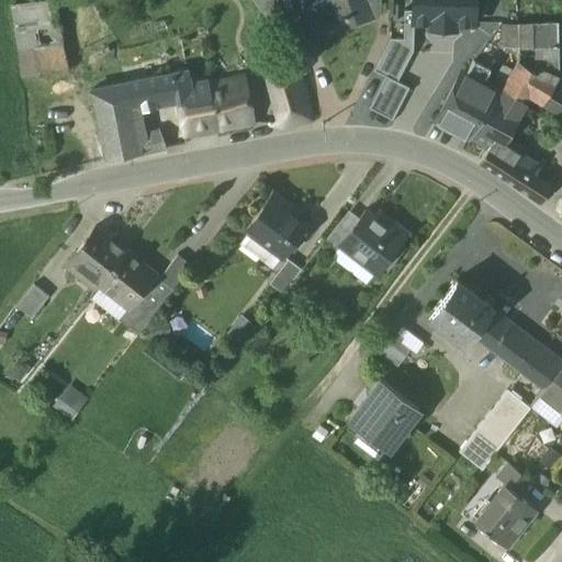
[(53,0),(11,7),(18,51),(35,48),(62,44),(60,37),(53,0)]
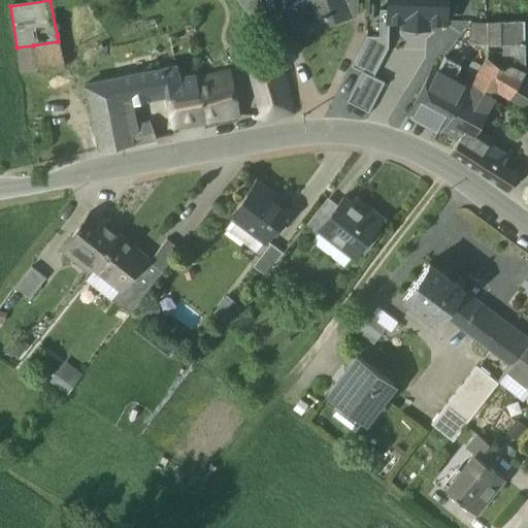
[(258,0),(236,0),(249,15),(263,11),(258,0)]
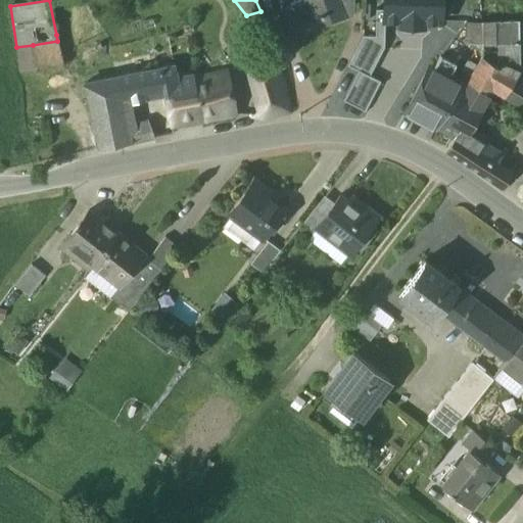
[(336,0),(296,0),(280,6),(290,36),(342,17),(336,0)]
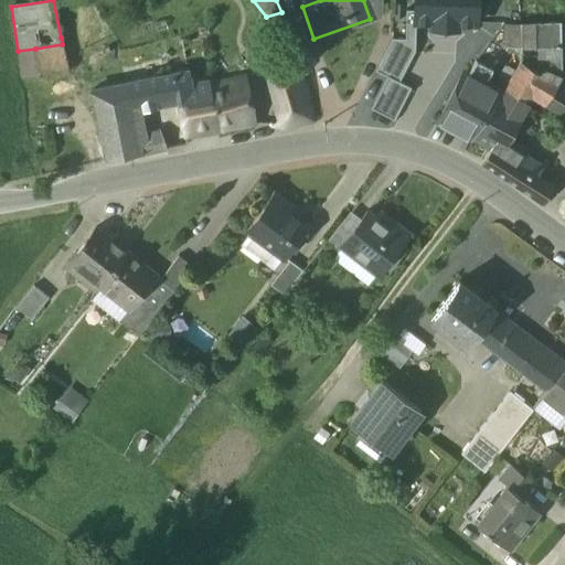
[(363,0),(370,19),(379,16),(379,0),(363,0)]
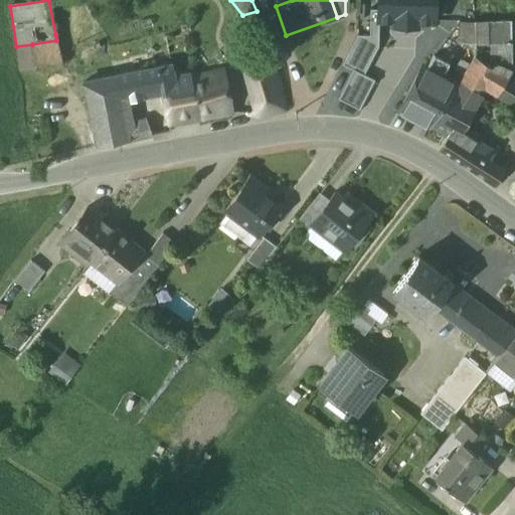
[(378,0),(378,10),(378,20),(395,20),(394,26),(416,26),(416,21),(435,21),(435,0),(378,0)]
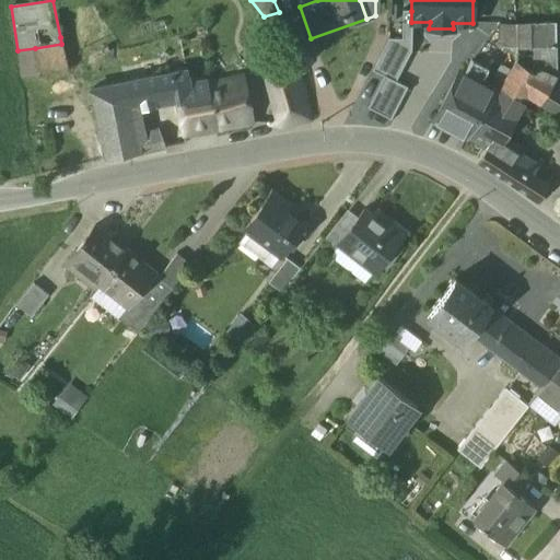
[(396,81),(411,50),(411,22),(411,11),(403,11),(403,39),(388,38),(373,70),(385,76),(396,81)]
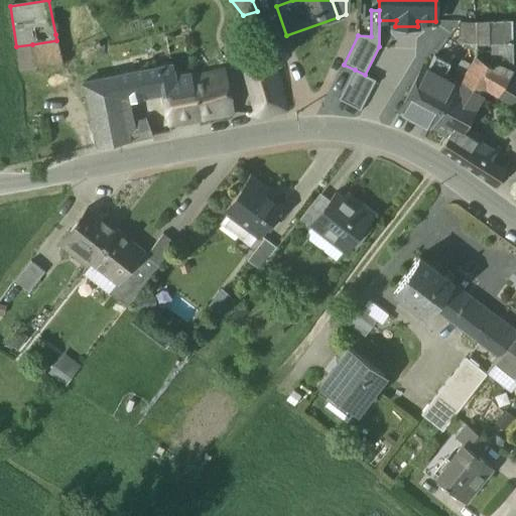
[(487,44),(487,21),(475,22),(475,44),(487,44)]
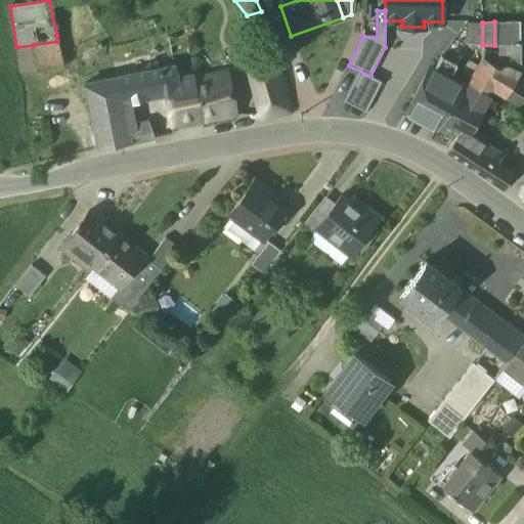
[(519,22),(494,22),(494,45),(494,46),(520,45),(519,22)]
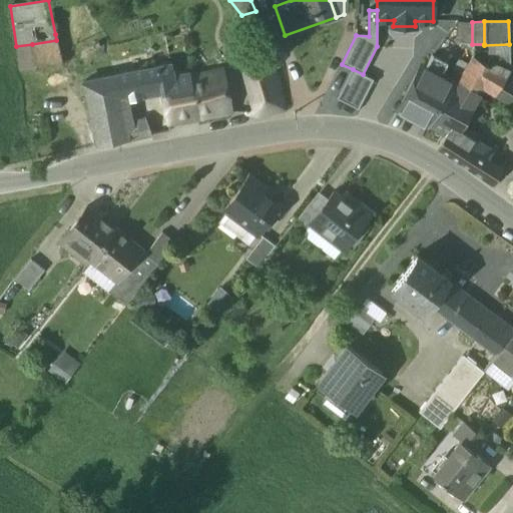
[(472,22),(457,22),(458,59),(471,59),(472,58),(472,57),(472,22)]
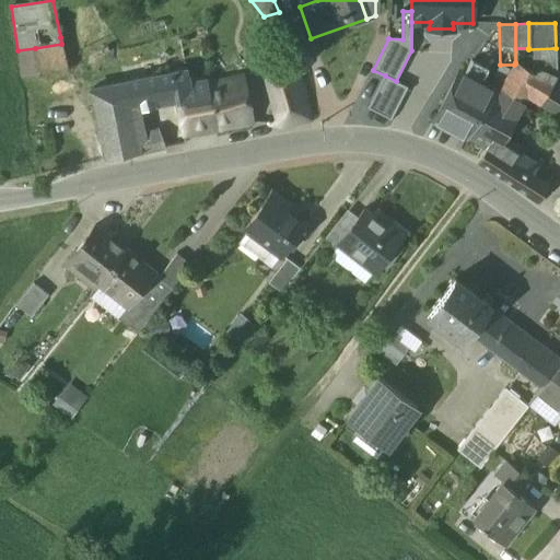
[(61,44),(35,48),(39,74),(68,70),(61,44)]
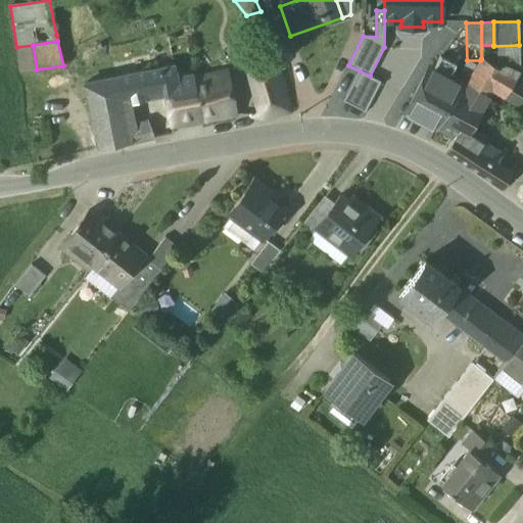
[(33,45),(16,47),(20,73),(37,69),(33,45)]
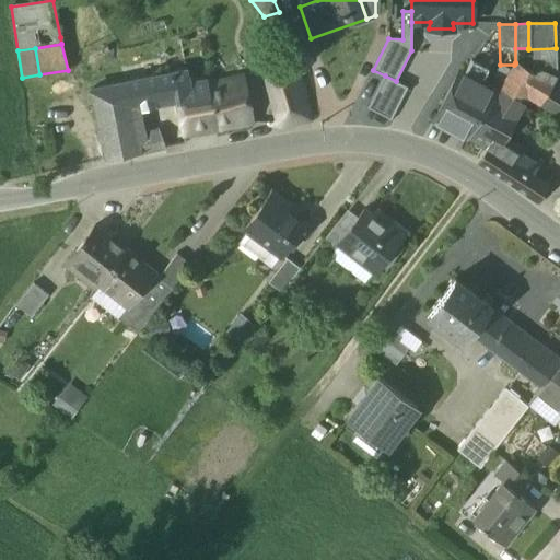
[(537,76),(515,62),(515,63),(514,65),(499,89),(524,104),(527,97),(539,104),(551,85),(556,77),(556,48),(540,49),(540,56),(537,76)]
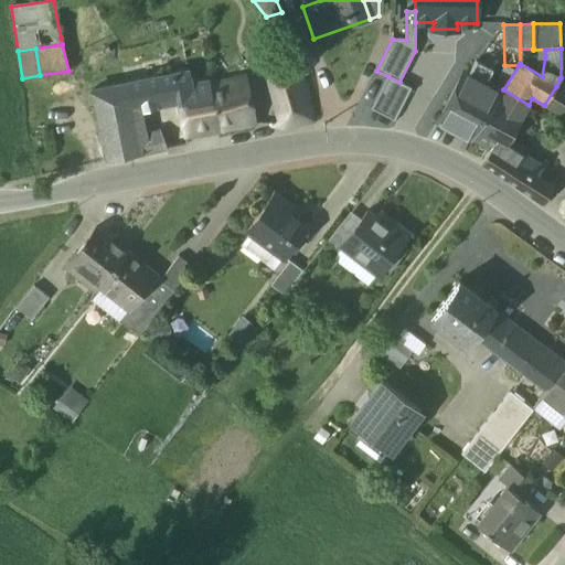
[(478,59),(440,123),(472,140),(479,127),(490,108),(493,110),(502,95),(501,94),(484,85),(494,68),(478,59)]
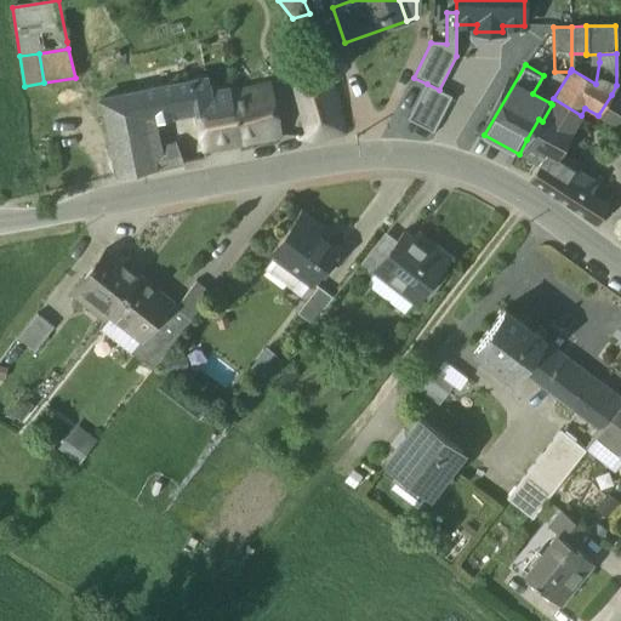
[(210,93),(208,79),(206,79),(191,81),(195,108),(203,151),(239,143),(229,90),(210,93)]
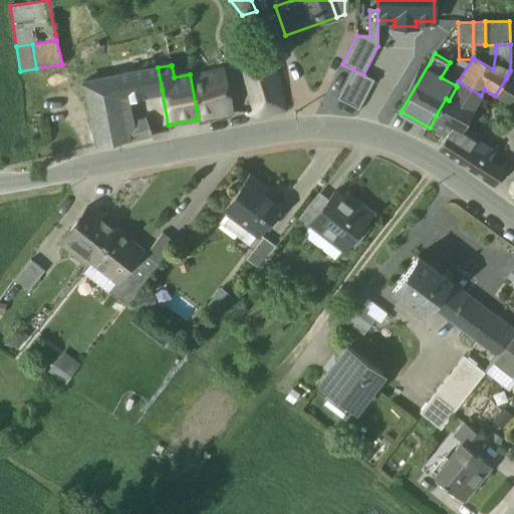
[(158,67),(114,76),(119,97),(120,97),(162,89),(158,67)]
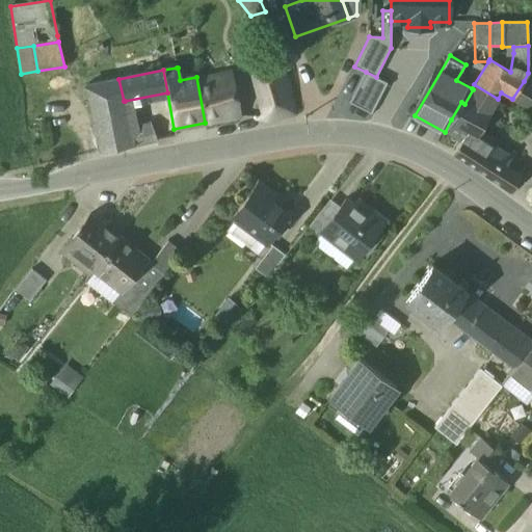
[(388,82),(376,77),(366,72),(350,103),(373,113),(388,82)]
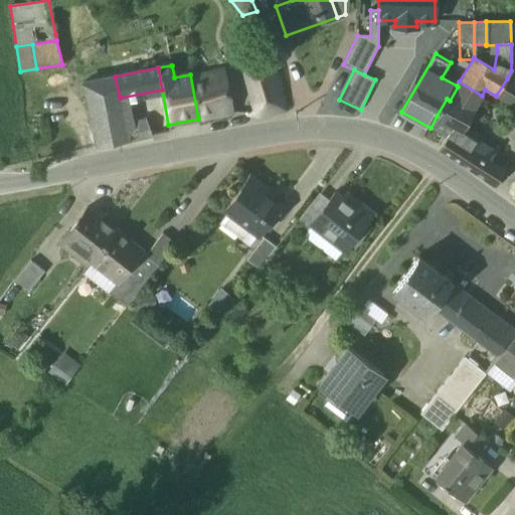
[(220,71),(190,76),(198,119),(232,113),(229,100),(225,101),(220,71)]
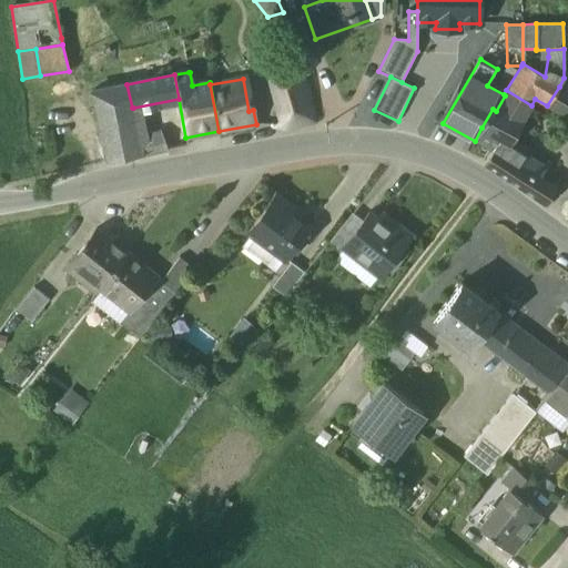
[(99,90),(92,91),(107,163),(143,155),(138,131),(133,108),(132,108),(127,84),(99,90)]
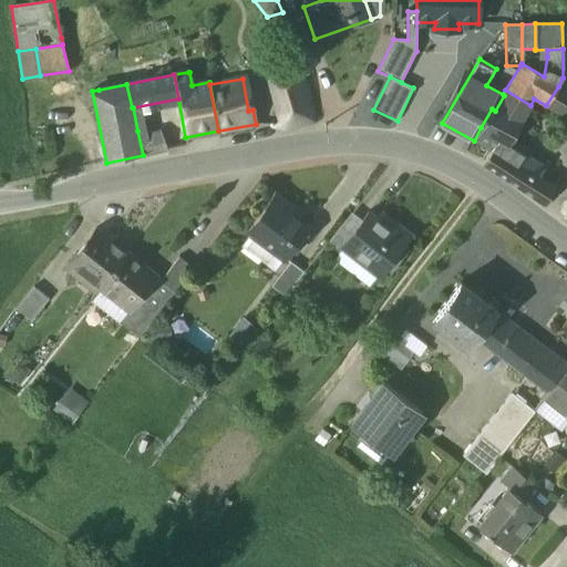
[(566,91),(558,86),(546,105),(566,117),(566,91)]
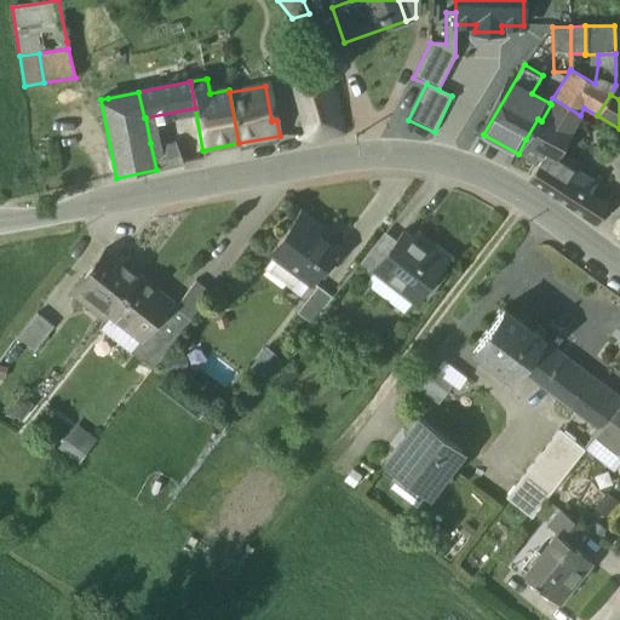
[(551,104),(541,121),(538,119),(526,139),(518,154),(538,165),(528,179),(558,200),(568,182),(569,182),(579,165),(558,151),(580,115),(552,98),(550,103),(551,104)]
